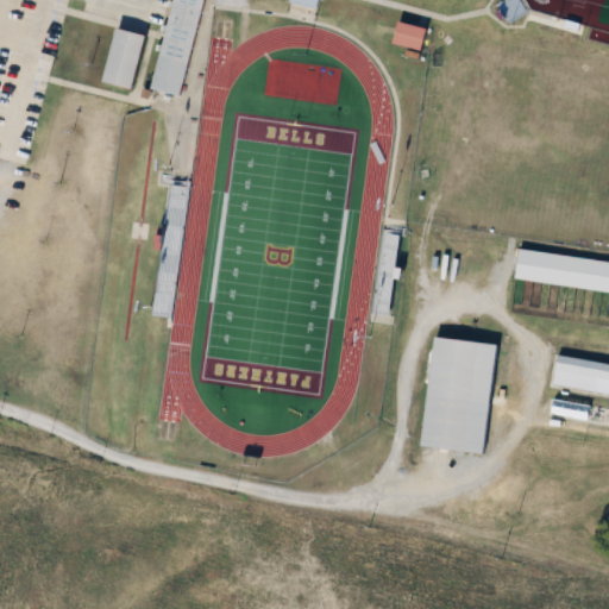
[(175,0),(152,88),(180,96),(205,0),(175,0)]
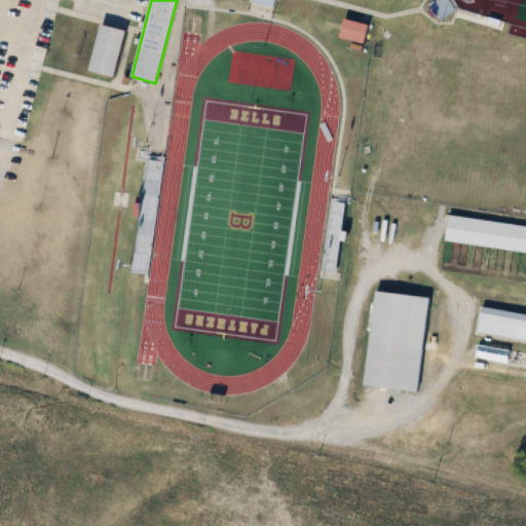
[(275,8),(276,0),(253,0),(253,3),(275,8)]
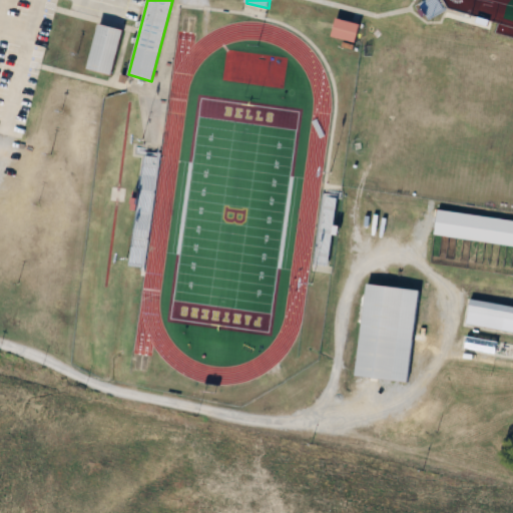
[(338,17),(332,36),(356,43),(361,24),(338,17)]
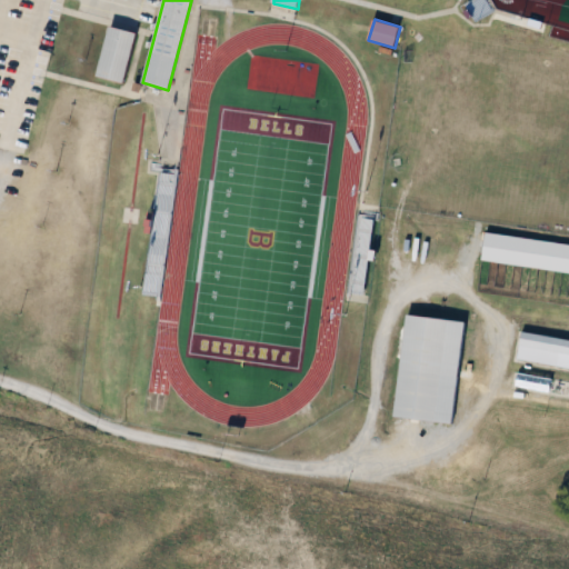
[(110,26),(98,76),(125,82),(138,32),(110,26)]
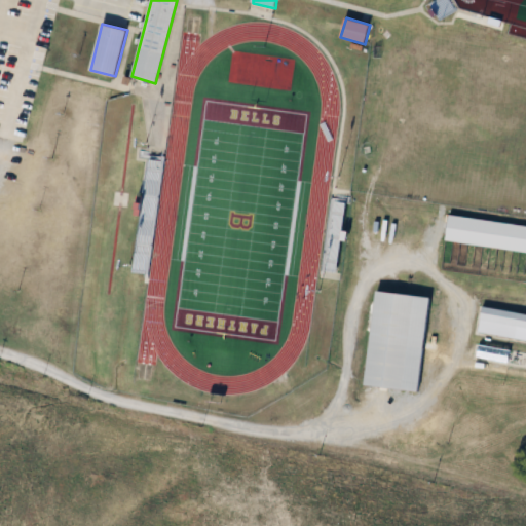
[(525,225),(450,215),(447,240),(525,251),(525,225)]
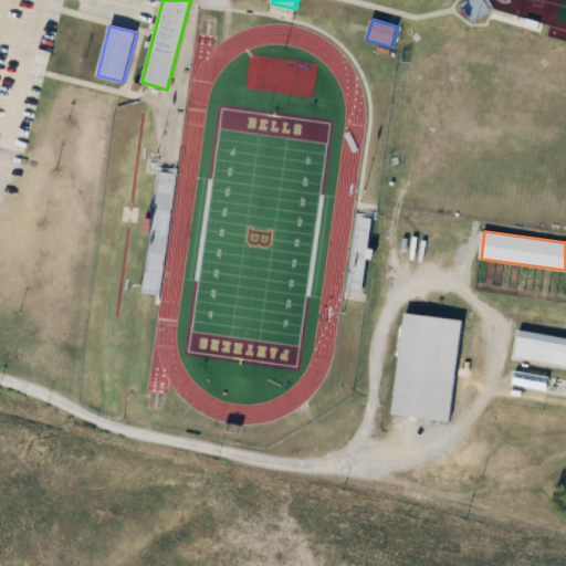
[(406,312),(394,413),(451,421),(464,320),(406,312)]
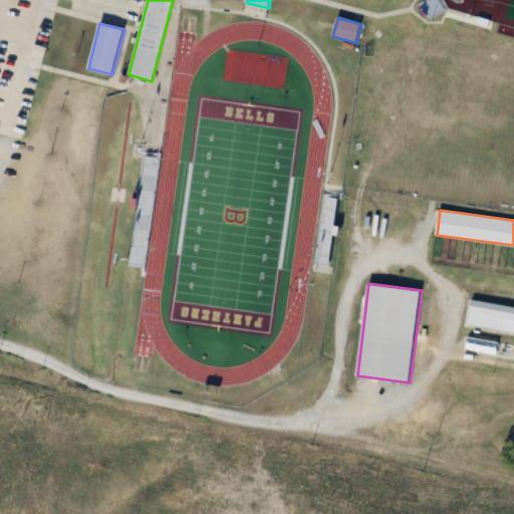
[(513,306),(471,299),(467,324),(513,332),(513,306)]
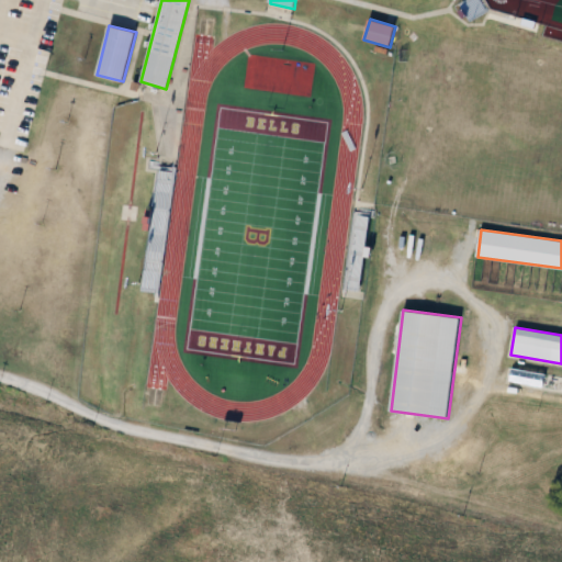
[(561,377),(510,369),(507,384),(561,392),(561,377)]
